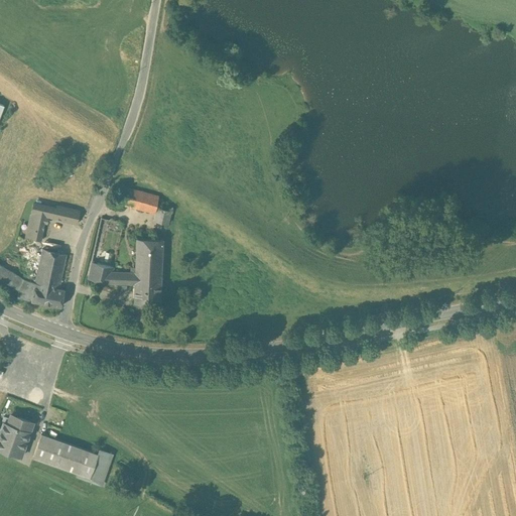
[(159,197),(122,187),(118,203),(155,212),(159,197)]
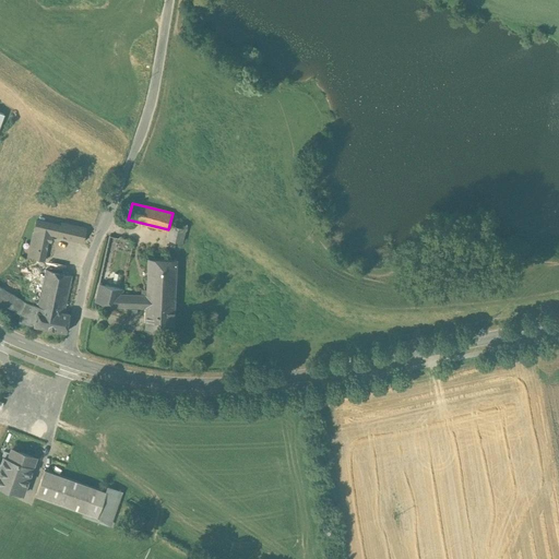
[(61,227),(37,222),(35,230),(49,234),(68,237),(71,225),(62,223),(61,227)]
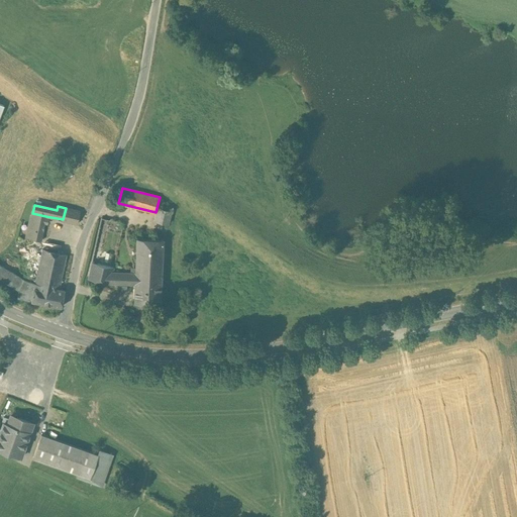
[(173,211),(159,207),(154,221),(170,224),(173,211)]
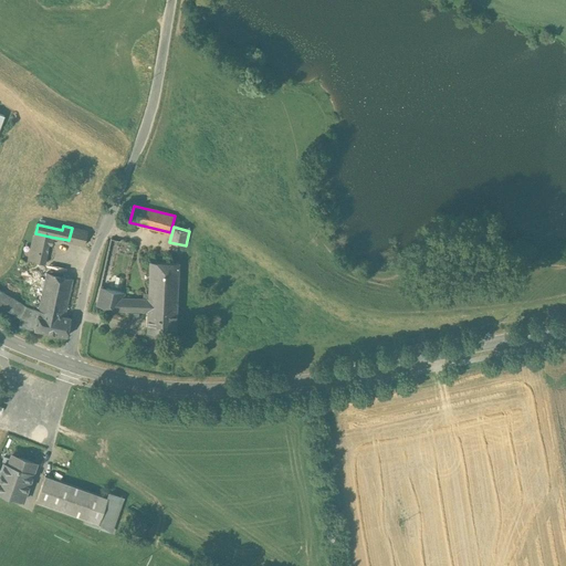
[(87,231),(72,228),(69,240),(84,243),(87,231)]
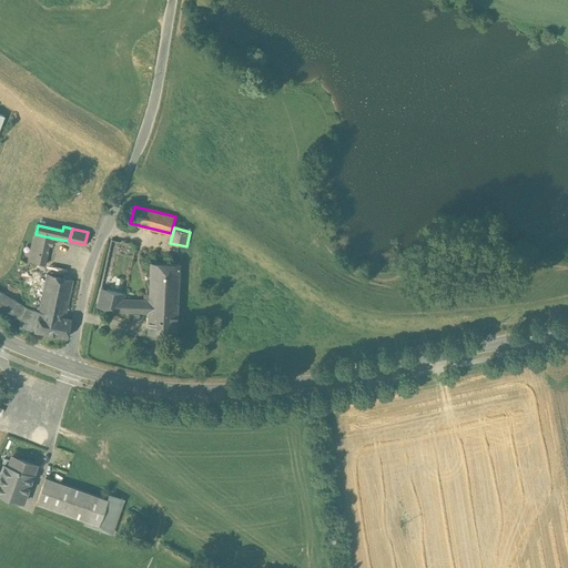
[(50,237),(36,234),(30,260),(46,263),(50,237)]
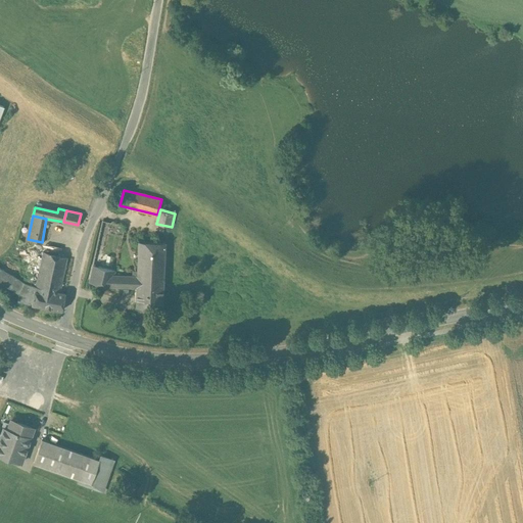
[(167,243),(140,241),(138,274),(137,287),(136,305),(163,307),(167,243)]
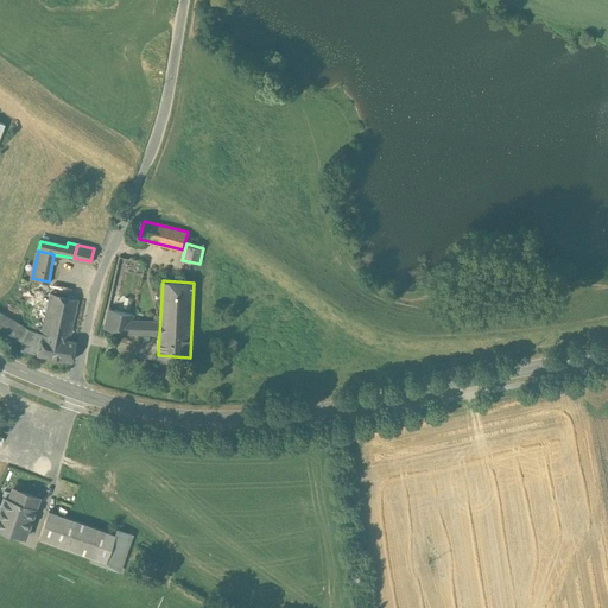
[(78,298),(51,292),(44,325),(43,333),(70,337),(78,298)]
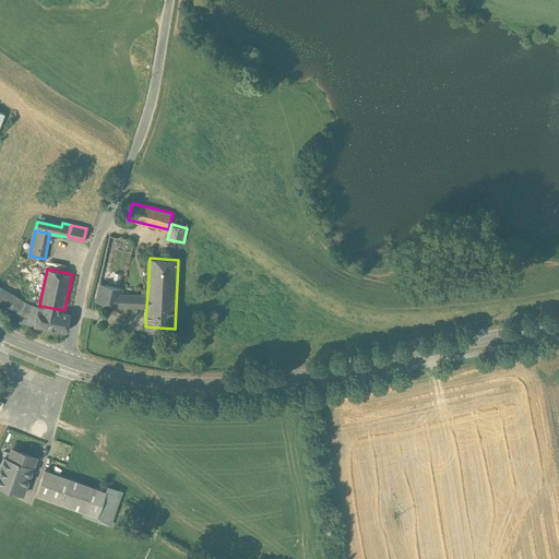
[(123,287),(99,283),(95,300),(119,306),(122,293),(123,287)]
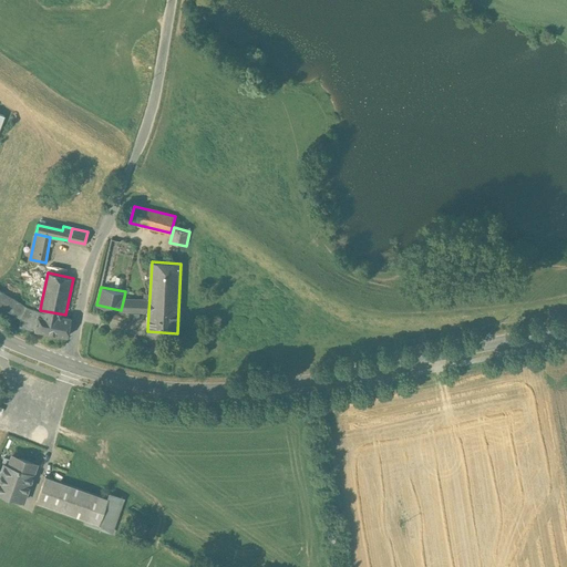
[(29,306),(0,288),(0,305),(21,317),(33,320),(32,325),(37,326),(40,310),(33,307),(29,306)]
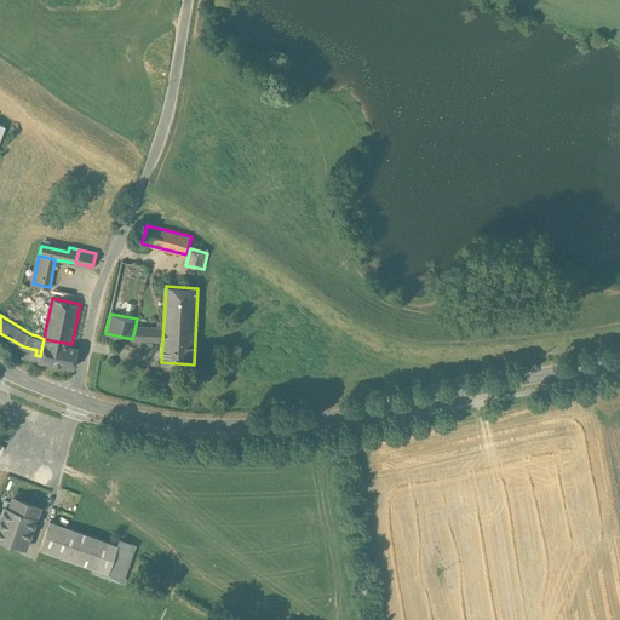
[(164,325),(136,325),(132,339),(162,340),(164,325)]
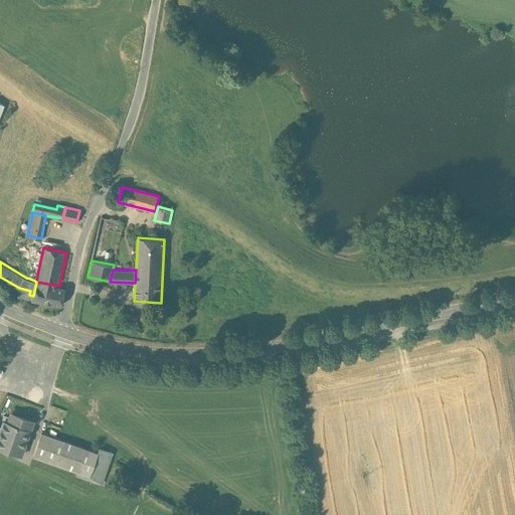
[(59,286),(36,282),(33,296),(29,295),(30,291),(19,288),(17,297),(61,305),(64,287),(59,286)]
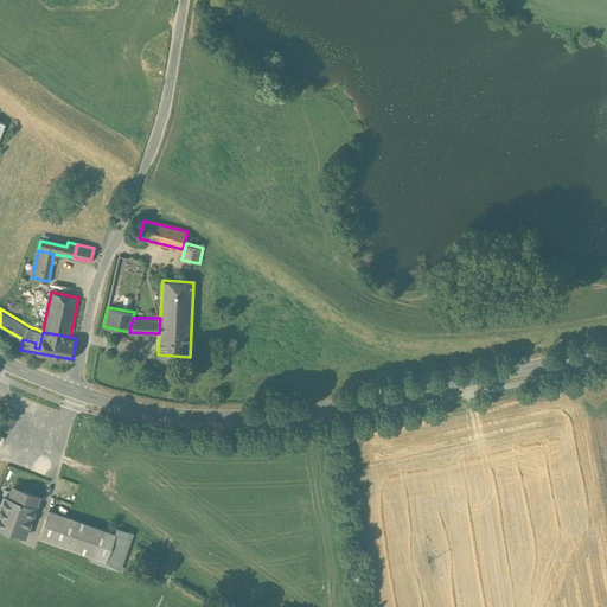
[(39,497),(12,487),(8,498),(4,497),(0,508),(0,528),(25,537),(39,497)]
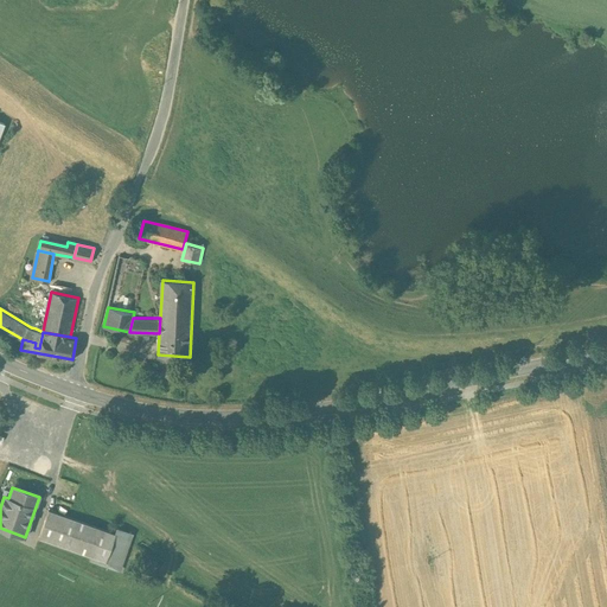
[(115,534),(49,510),(39,537),(107,561),(112,548),(115,534)]
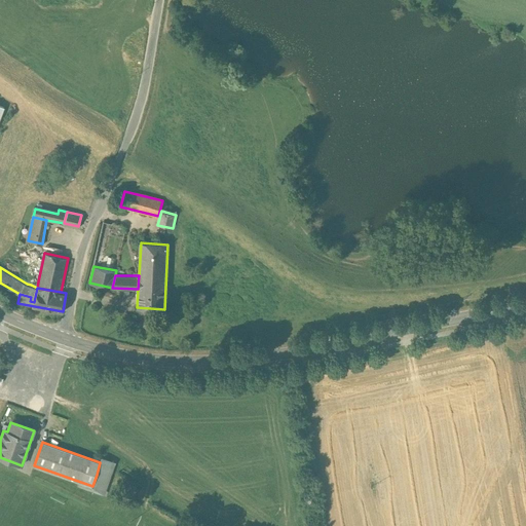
[(113,462),(102,458),(100,462),(101,462),(97,475),(108,479),(113,462)]
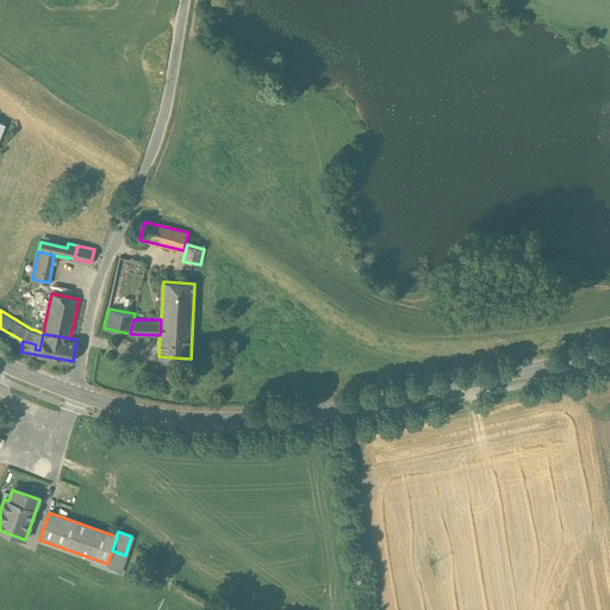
[(153,565),(145,561),(143,570),(150,572),(153,565)]
